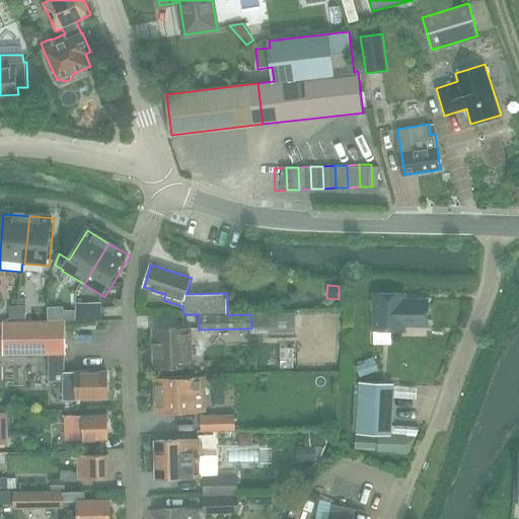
[(404,325),(428,325),(429,300),(405,300),(405,294),(375,293),(374,330),(404,331),(404,325)]
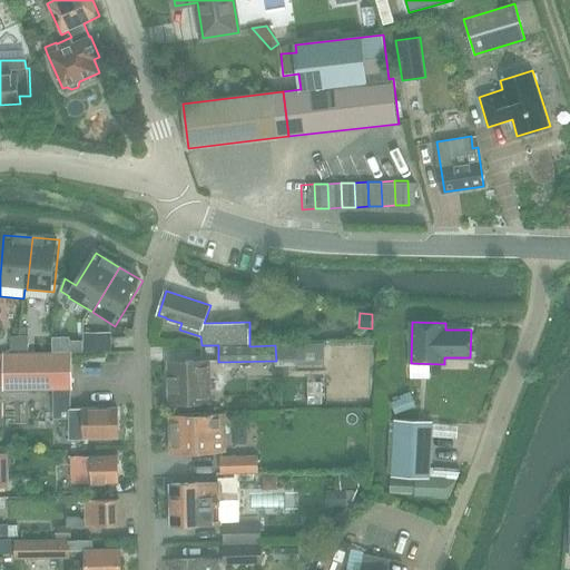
[(111,333),(84,333),(84,341),(84,344),(84,351),(111,351),(111,333)]
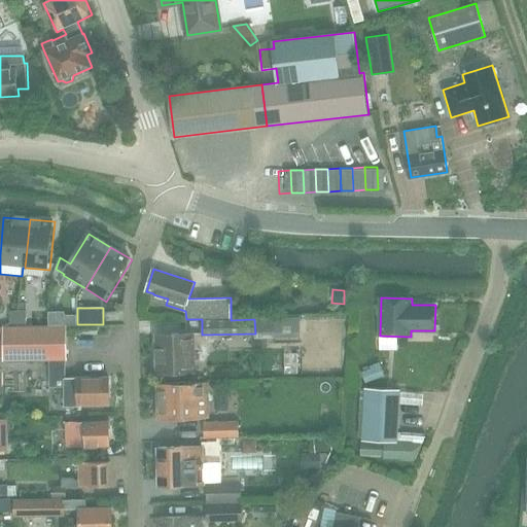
[(26,311),(9,311),(9,324),(26,324),(26,311)]
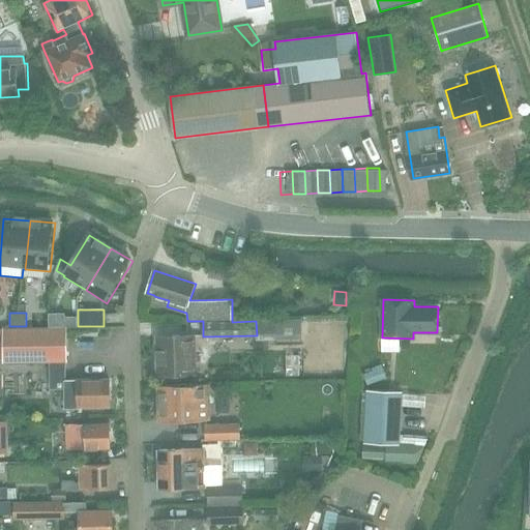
[(78,317),(65,317),(64,326),(78,326),(78,320),(78,317)]
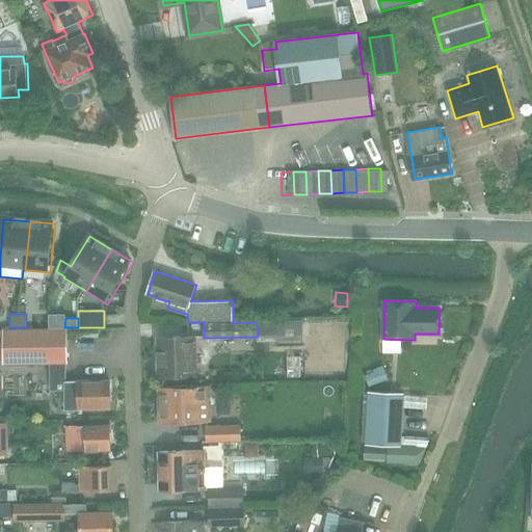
[(303,320),(276,321),(276,335),(303,335),(303,320)]
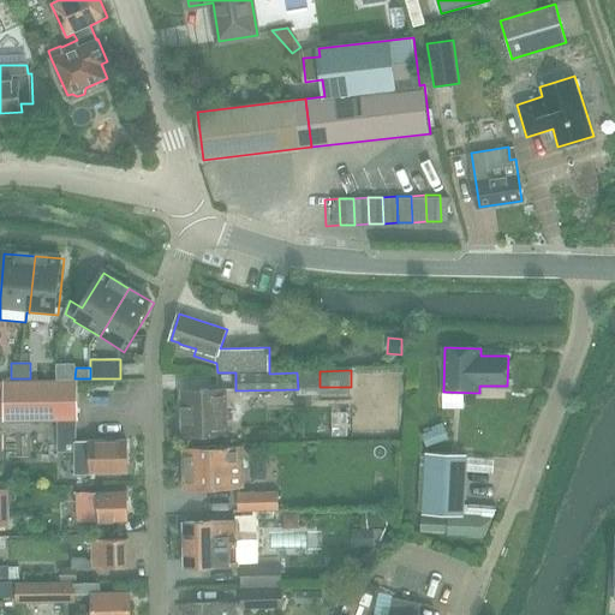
[(5,421),(77,419),(77,381),(0,381),(0,416),(5,417),(5,421)]
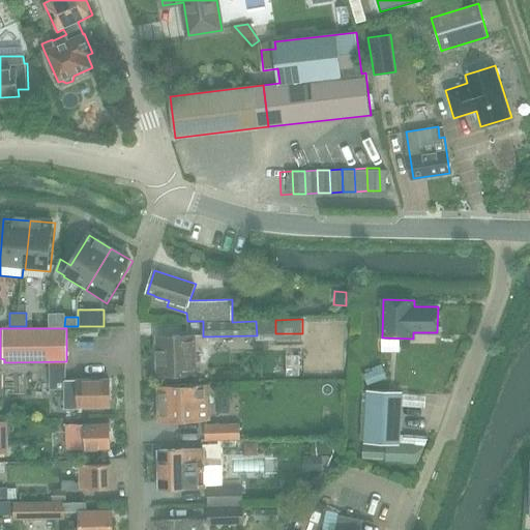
[(197,374),(196,335),(157,335),(158,375),(197,374)]
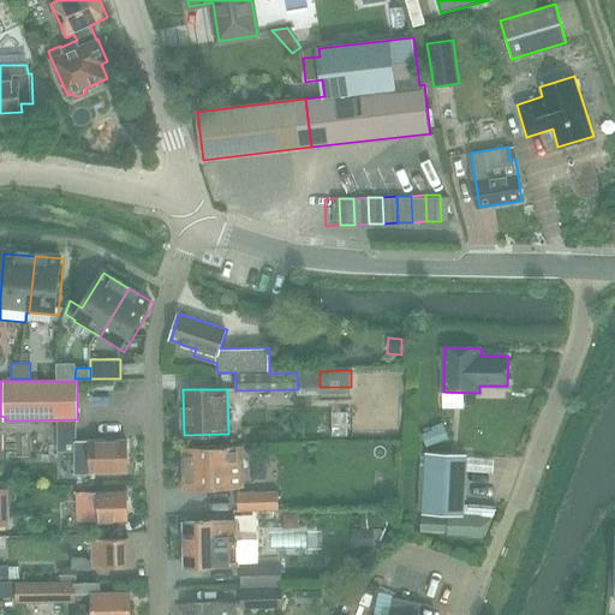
[(445,425),(422,434),(427,447),(449,439),(445,425)]
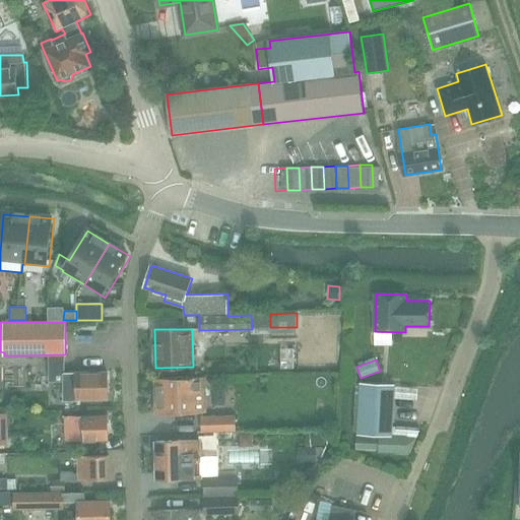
[(76,374),(66,374),(63,374),(63,402),(77,402),(77,399),(109,399),(109,373),(76,373),(76,374)]
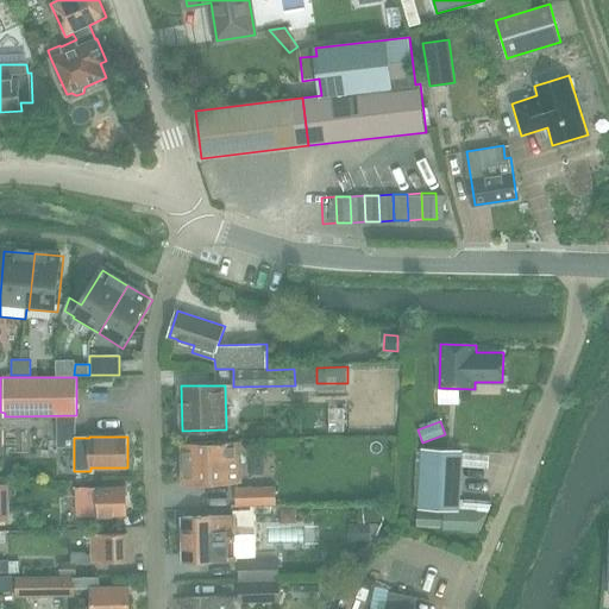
[(243,482),(242,441),(182,444),(183,484),(243,482)]
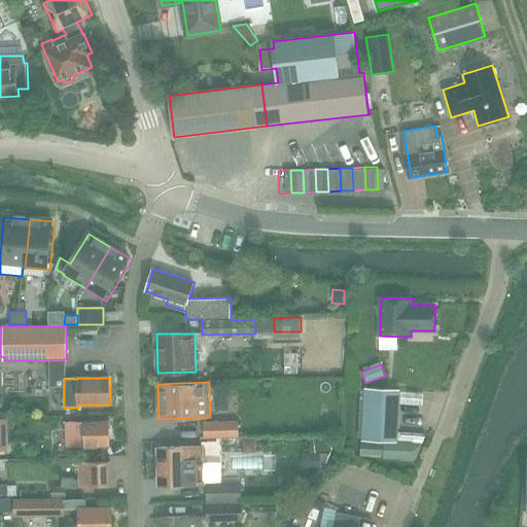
[(365,389),(362,438),(361,456),(382,457),(383,444),(385,444),(384,459),(403,460),(405,441),(397,441),(400,391),(365,389)]
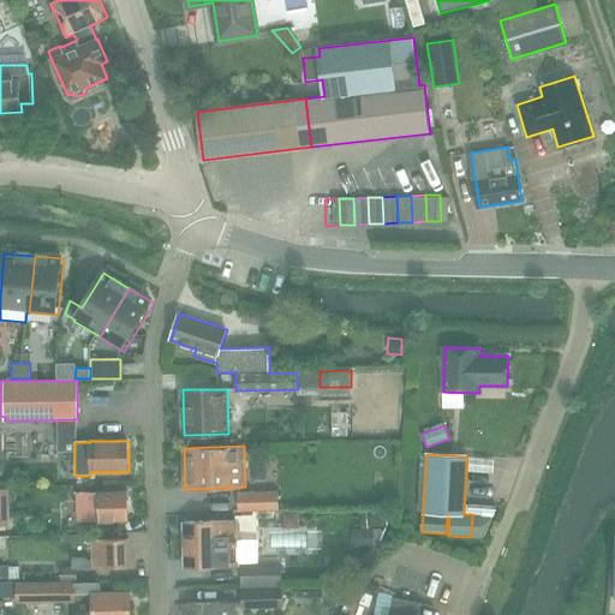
[(0,535),(9,535),(9,527),(10,527),(10,515),(10,489),(0,489),(0,535)]
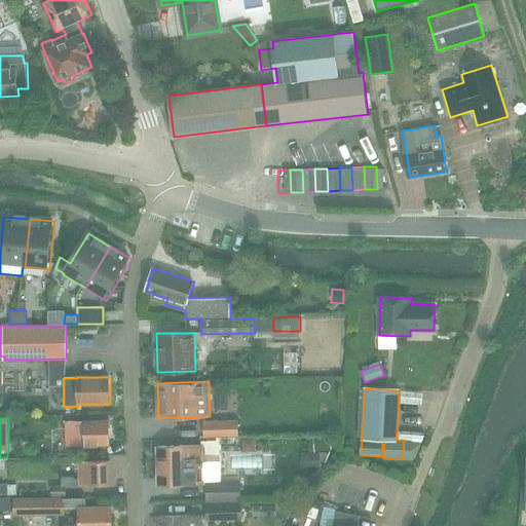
[(239,436),(238,420),(204,421),(205,437),(239,436)]
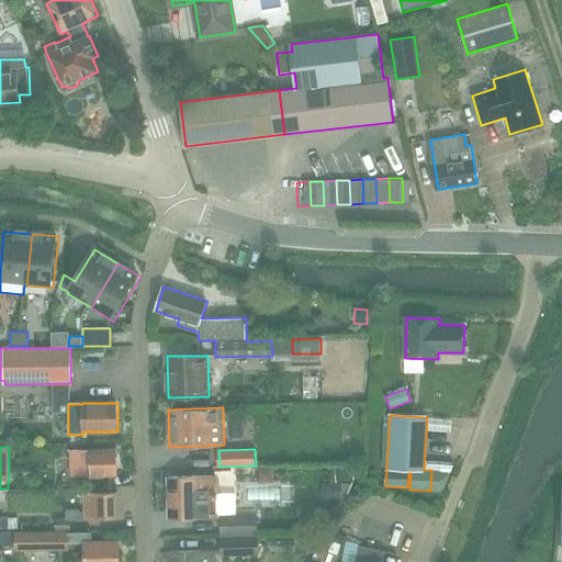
[(71,450),(71,476),(93,476),(117,476),(117,450),(71,450)]
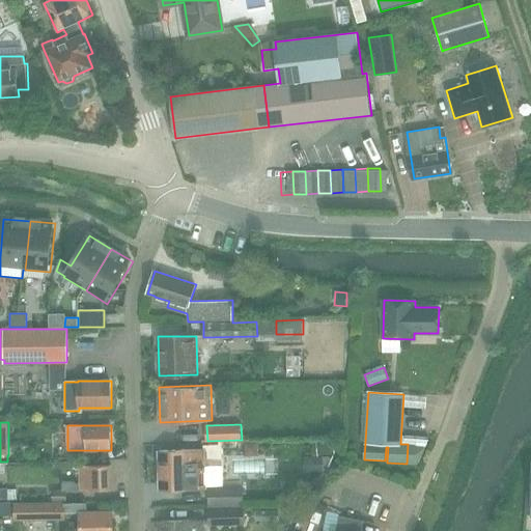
[(334,441),(316,441),(317,454),(334,454),(334,441)]
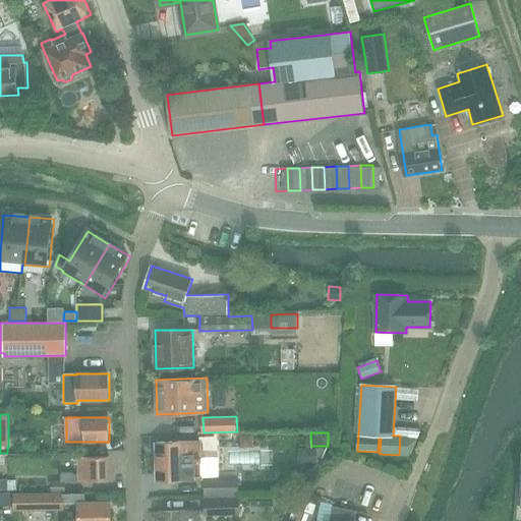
[(204,479),(203,442),(156,443),(157,479),(204,479)]
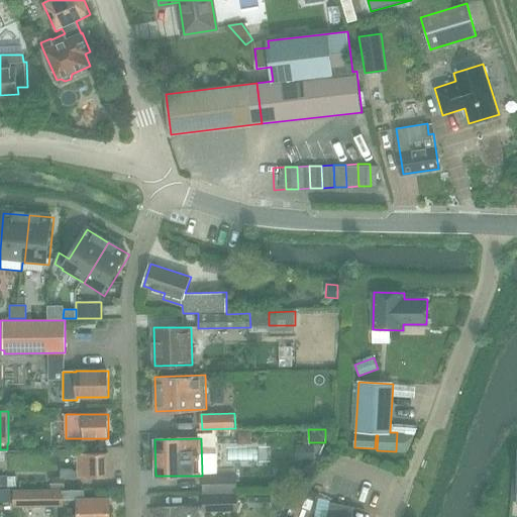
[(314,444),(296,445),(297,459),(314,458),(314,457),(314,447),(314,444)]
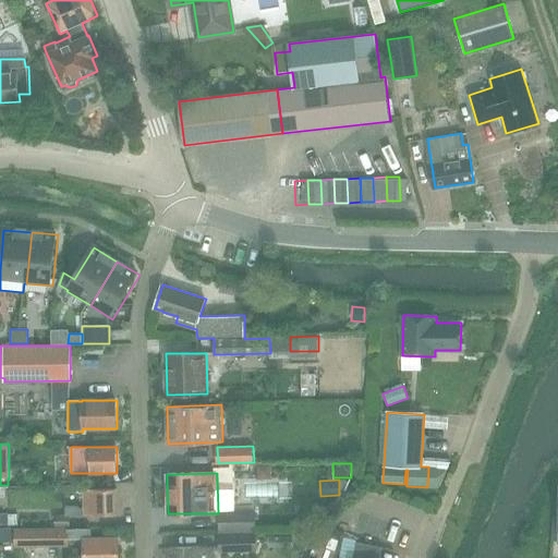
[(0,486),(0,528),(13,529),(13,514),(5,514),(5,487),(0,486)]
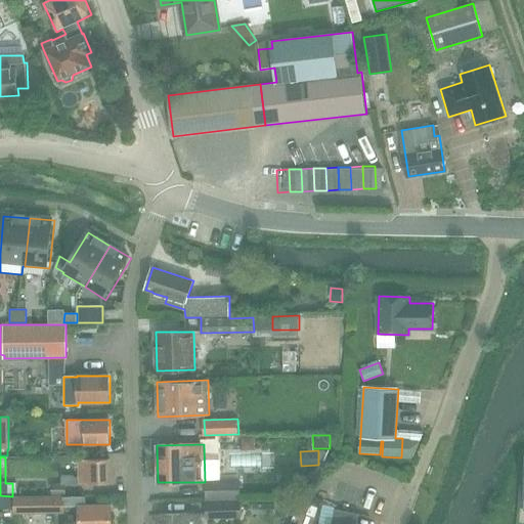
[(62,484),(52,484),(51,495),(66,495),(66,484),(79,484),(87,484),(111,483),(110,460),(87,460),(79,460),(79,478),(75,478),(75,476),(62,476),(62,484)]
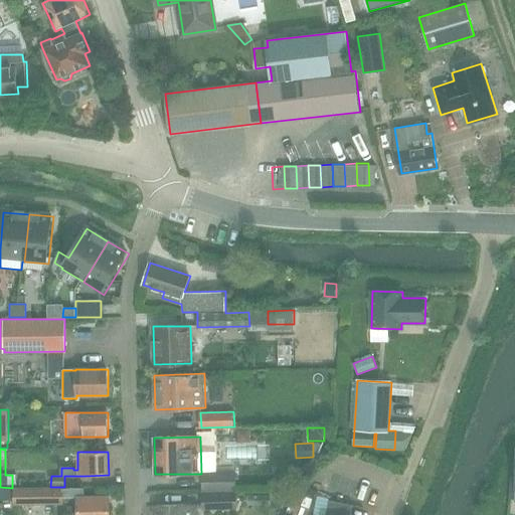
[(204,492),(236,491),(235,473),(203,474),(204,492)]
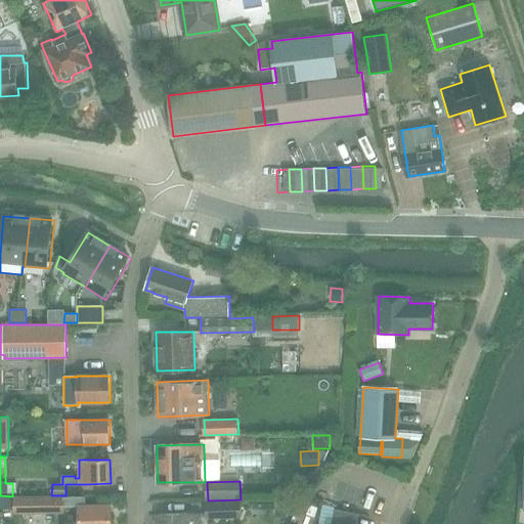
[(16,496),(13,496),(14,509),(14,513),(66,513),(66,509),(66,507),(79,507),(79,523),(111,523),(111,505),(86,506),(86,496),(63,496),(50,496),(16,496)]
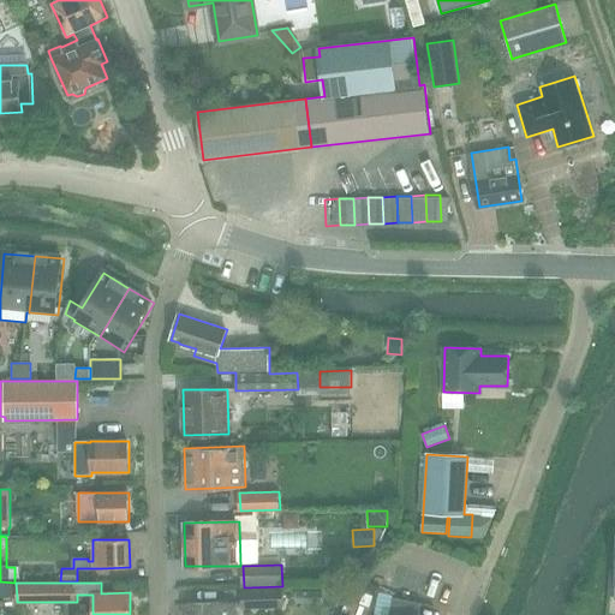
[(0,584),(0,598),(15,598),(15,597),(13,584),(0,584)]
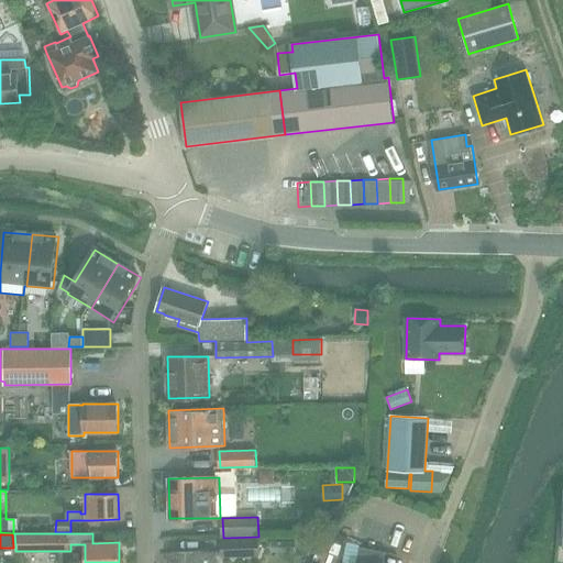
[(221,539),(221,555),(221,558),(260,556),(258,538),(221,539)]
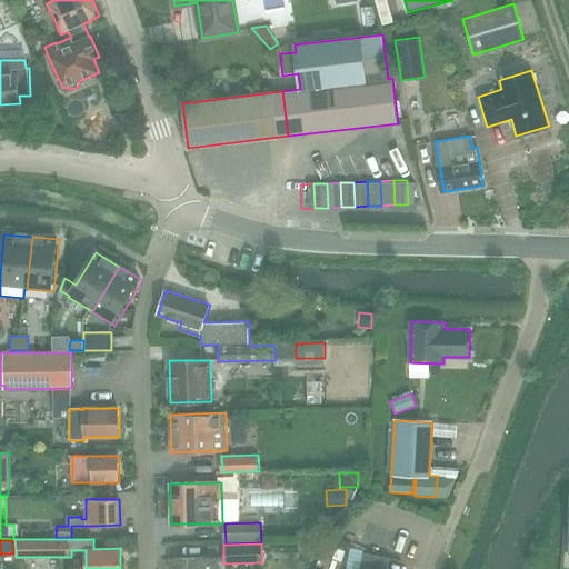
[(359,568),(387,568),(389,558),(363,553),(362,552),(359,568)]
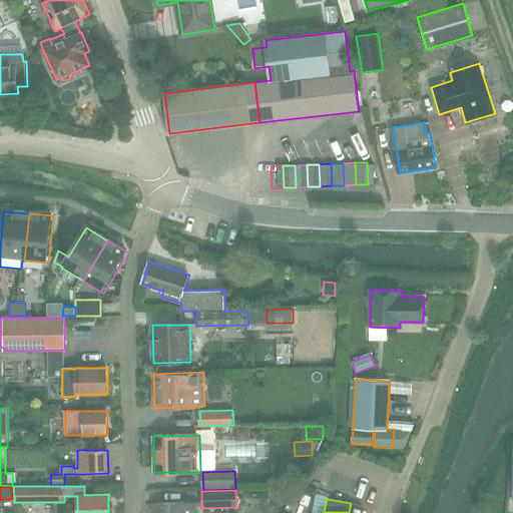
[(157,505),(156,512),(195,512),(196,504),(157,505)]
